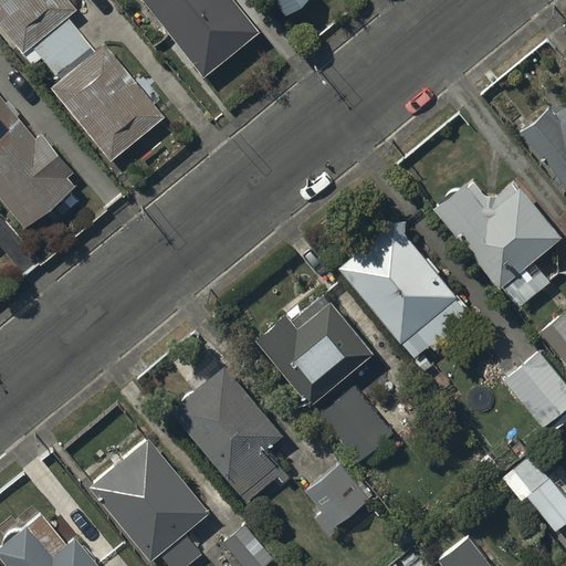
[(0,0),(0,29),(31,67),(41,60),(58,82),(48,90),(108,165),(163,121),(103,45),(93,53),(66,20),(75,13),(64,0),(0,0)]
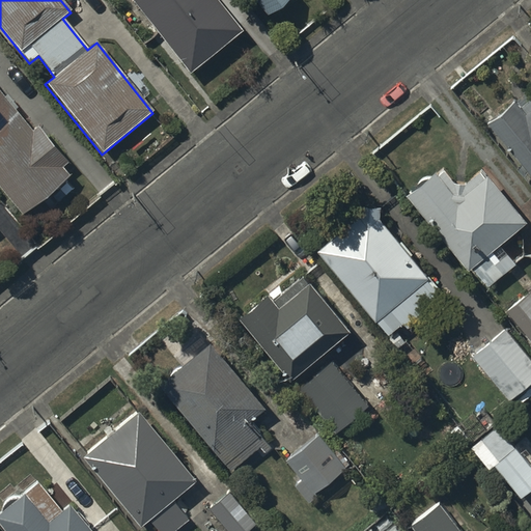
[(212,0),(128,0),(189,77),(241,35),(212,0)]
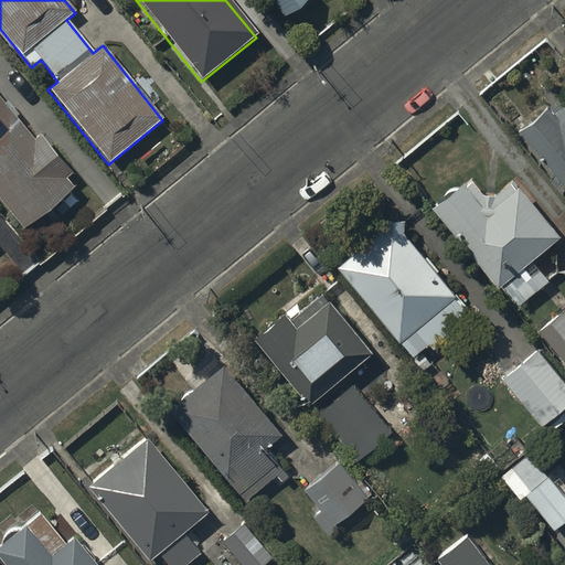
[(266,0),(284,21),(310,0),(266,0)]
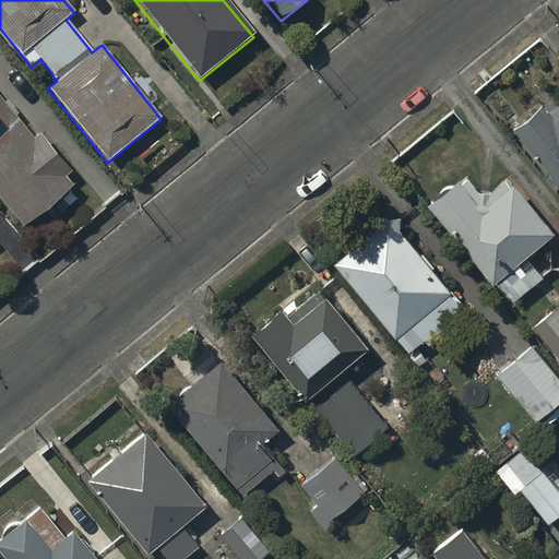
[(0,200),(23,228),(72,188),(64,179),(71,174),(39,134),(33,141),(0,100),(0,200)]
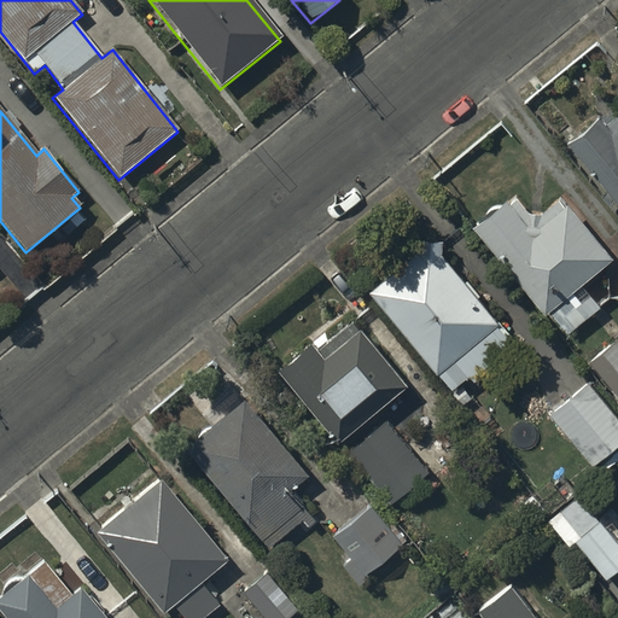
[(600,116),(569,141),(617,203),(617,111),(605,123),(600,116)]
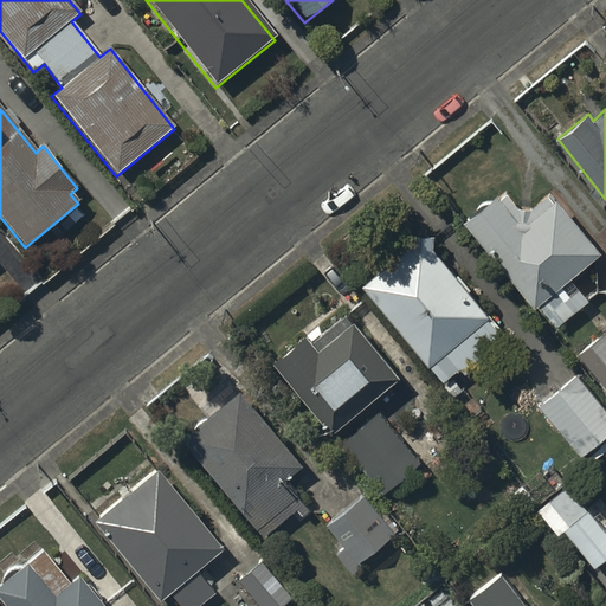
[(496,194),(463,220),(532,308),(539,302),(554,323),(588,297),(572,275),(600,253),(556,197),(553,199),(546,191),(528,205),(517,206),(507,191),(498,198),(496,194)]
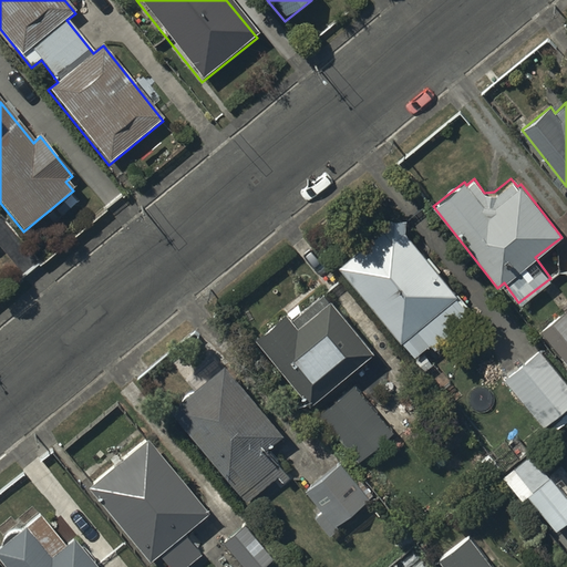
[(385,236),(341,271),(410,356),(426,341),(435,352),(471,323),(437,282),(443,278),(424,254),(422,256),(405,237),(406,226),(385,225),(385,236)]
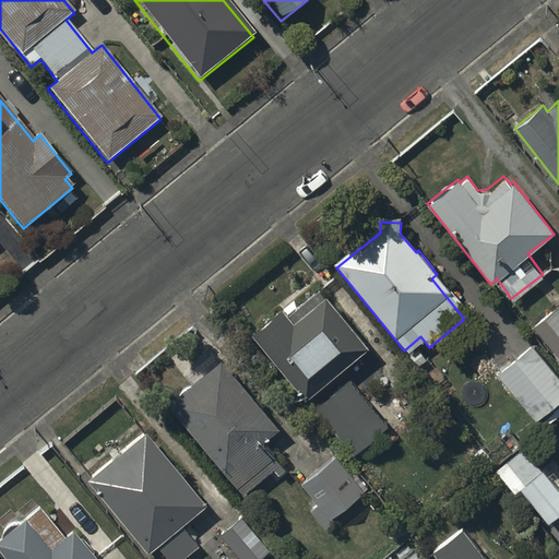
[(283,309),(253,334),(309,401),(369,346),(326,298),(324,300),(317,292),(288,316),(283,309)]
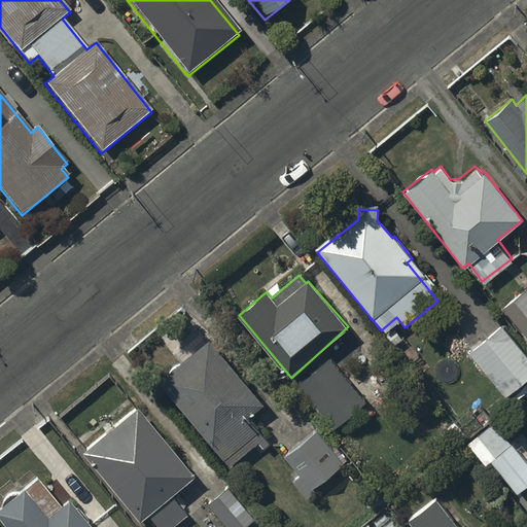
[(526,288),(505,309),(526,332),(526,288)]
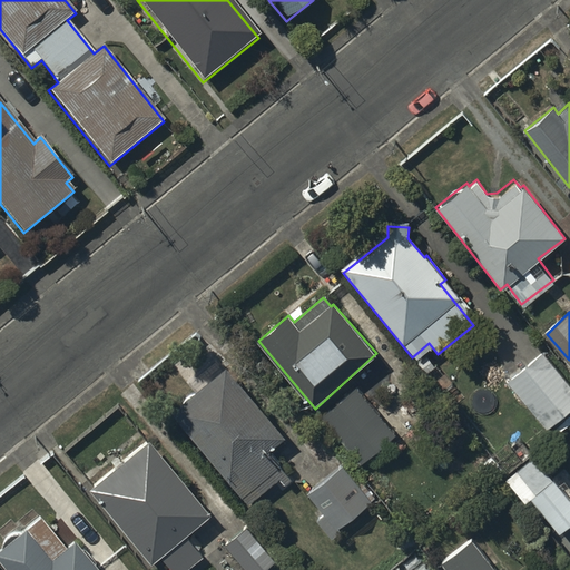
[(569,390),(544,356),(507,384),(549,441),(569,424),(569,390)]
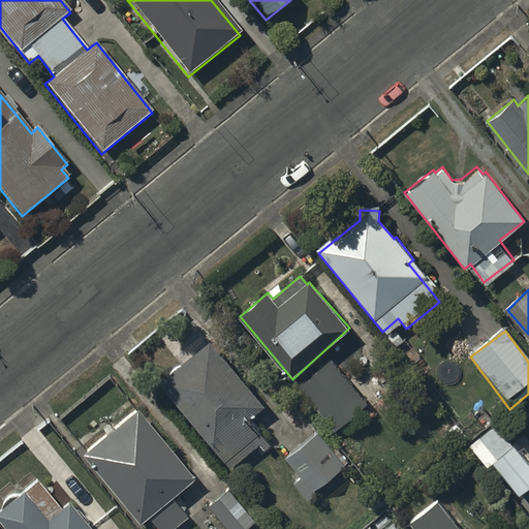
[(212,343),(161,386),(232,469),(263,442),(247,423),(266,406),(212,343)]
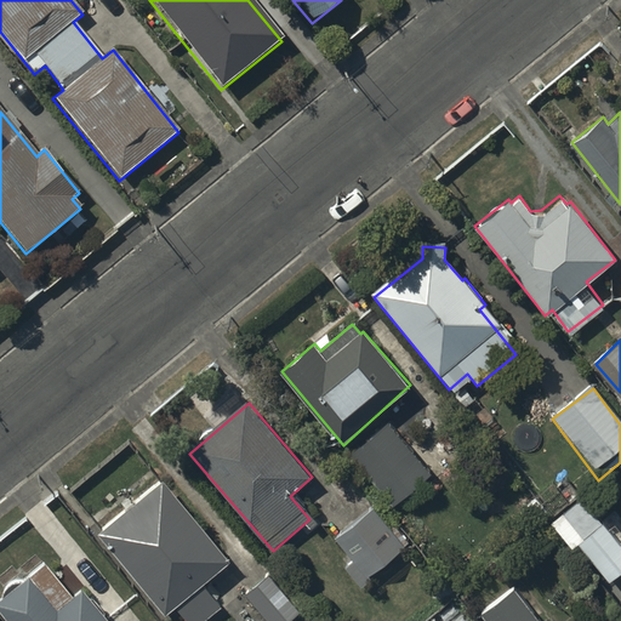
[(388,421),(352,451),(396,503),(432,473),(388,421)]
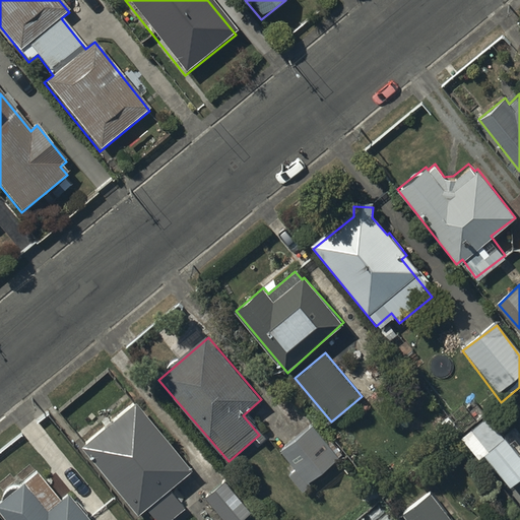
[(134,407),(81,451),(136,518),(144,512),(150,519),(170,519),(183,510),(169,493),(190,474),(134,407)]
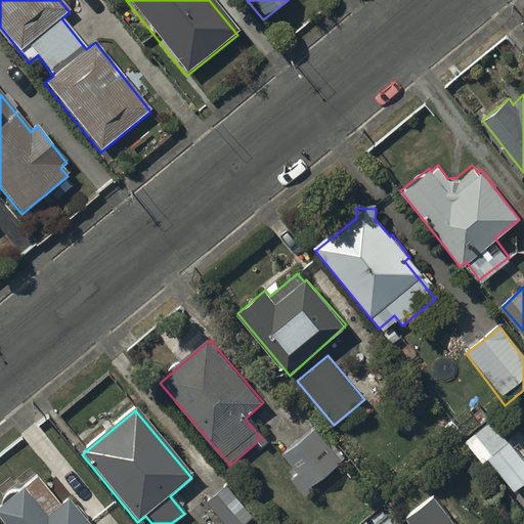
[(315,431),(282,456),(297,475),(290,480),(305,498),(312,493),(309,490),(342,464),(315,431)]
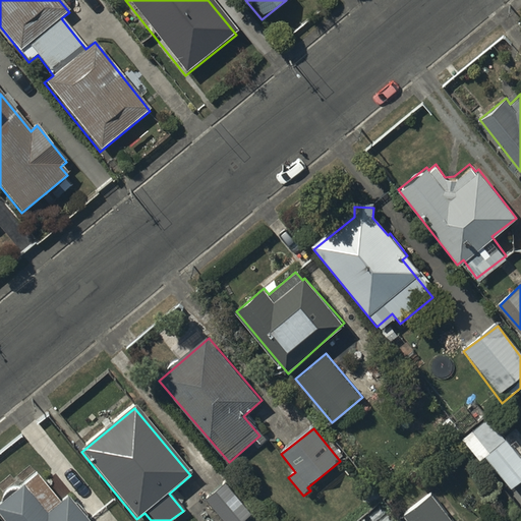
[(520,483),(520,459),(496,429),(469,451),(480,464),(485,460),(512,491),(520,483)]
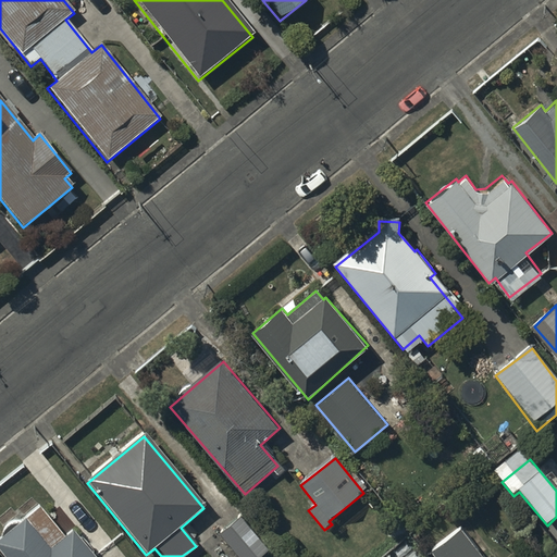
[(242,518),(220,535),(237,556),(262,556),(270,552),(242,518)]
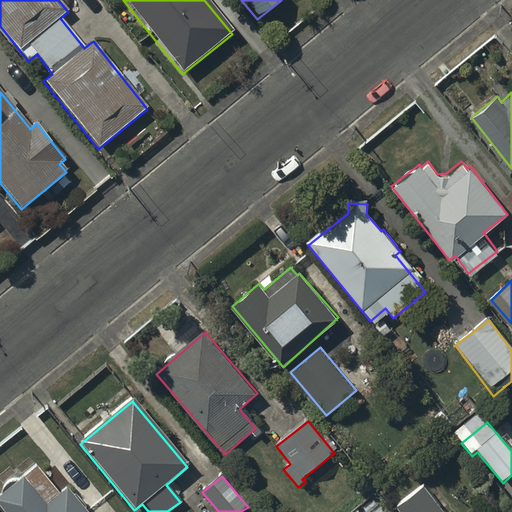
[(1,496),(0,496),(0,508),(3,511),(84,511),(67,489),(44,507),(23,479),(20,481),(19,481),(18,481),(17,481),(16,480),(15,480),(14,480),(13,481),(12,481),(11,481),(10,481),(9,482),(8,482),(8,483),(7,483),(6,484),(5,485),(4,486),(3,487),(3,488),(2,489),(2,490),(1,491),(1,492),(1,493),(1,494),(1,495),(1,496)]
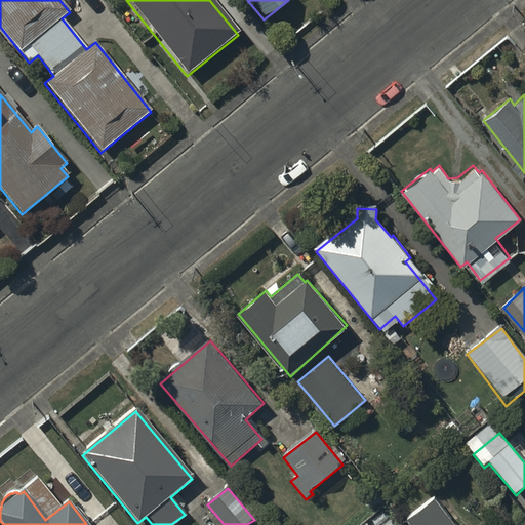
[(436,492),(408,515),(416,524),(459,524),(462,523),(436,492)]
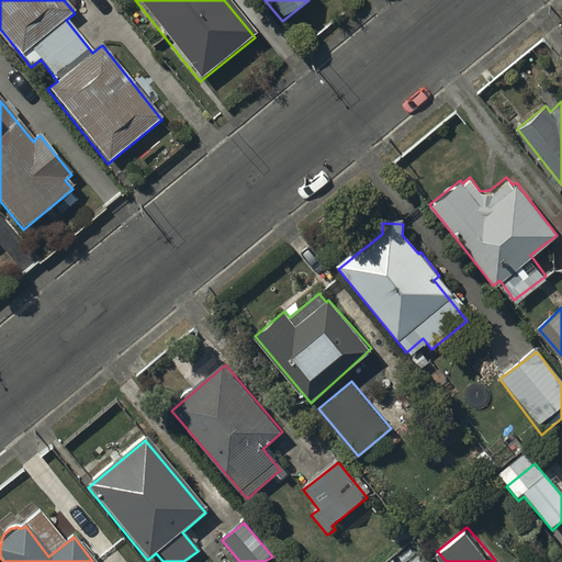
All buildings are outlined.
